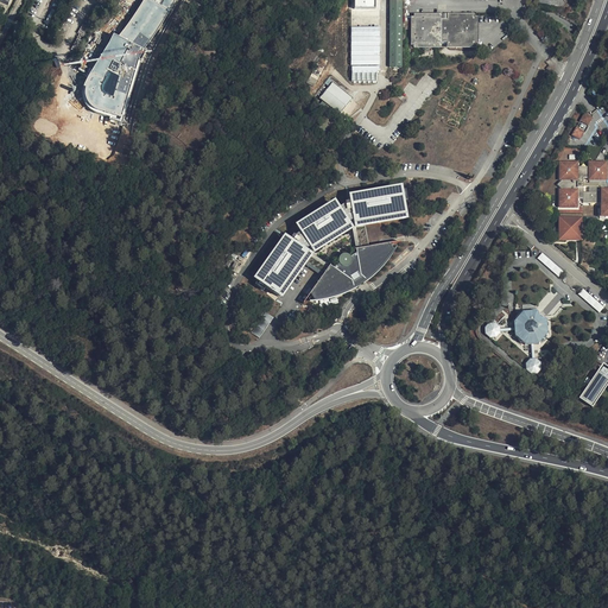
[(170,11),(175,0),(143,0),(133,17),(119,36),(114,32),(83,86),(82,90),(82,96),(86,103),(92,109),(122,121),(141,59),(146,49),(145,49),(157,31),(170,11)]
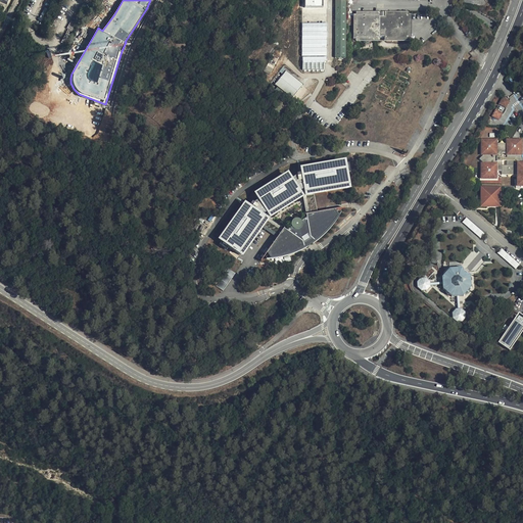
[(327,69),(327,0),(302,0),(302,69),(327,69)]
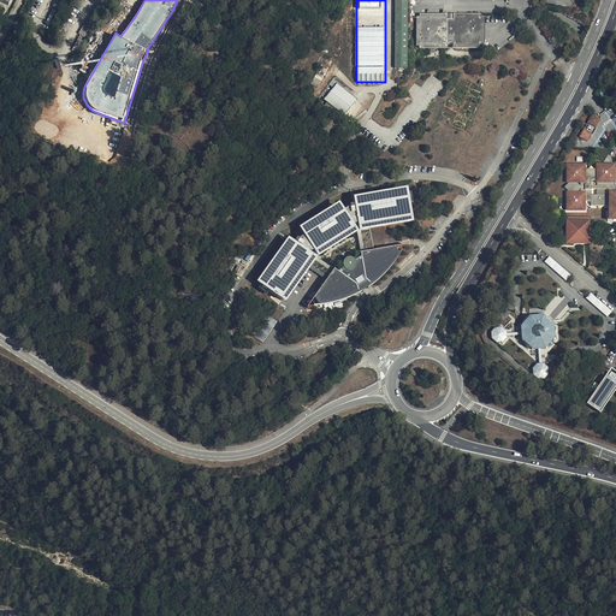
[(403,0),(390,0),(391,21),(403,21),(403,0)]
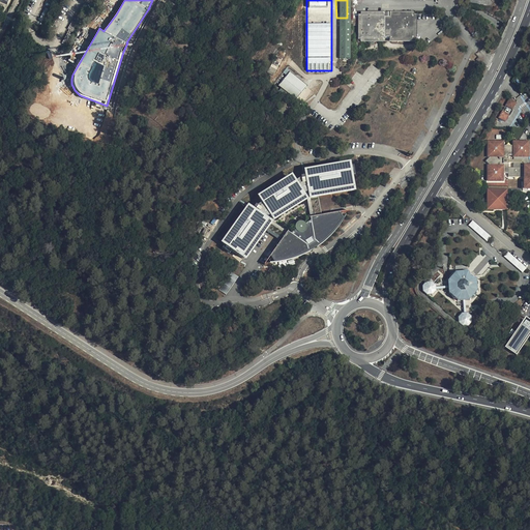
[(382,15),(358,15),(358,21),(356,21),(356,30),(358,30),(358,36),(381,37),(381,35),(387,35),(387,37),(410,37),(410,15),(387,15),(387,17),(382,17),(382,15)]
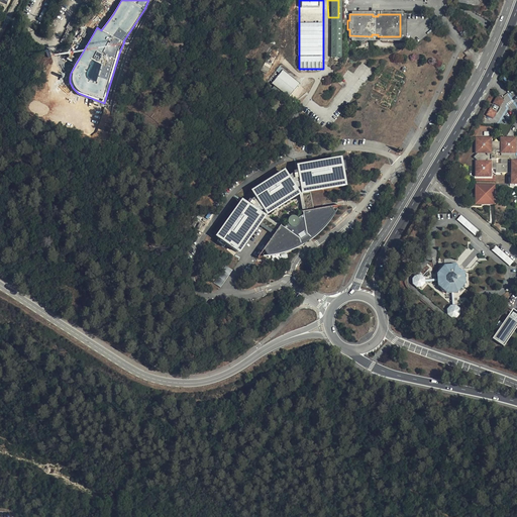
[(338,25),(328,25),(328,56),(338,57),(338,25)]
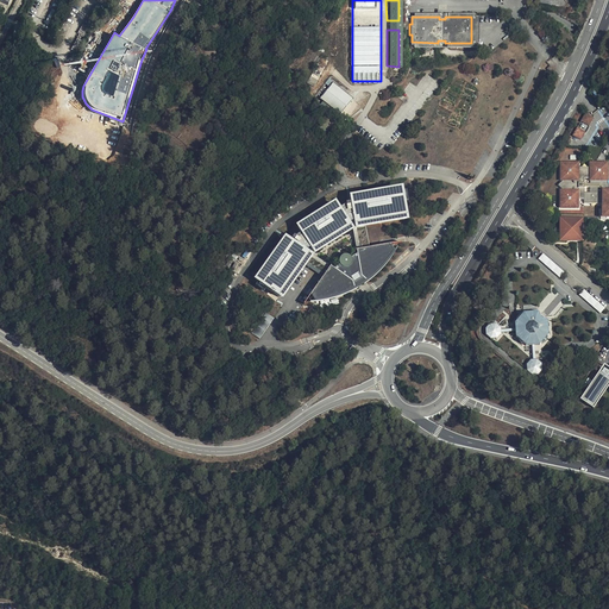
[(333,82),(320,98),(340,114),(353,99),(333,82)]
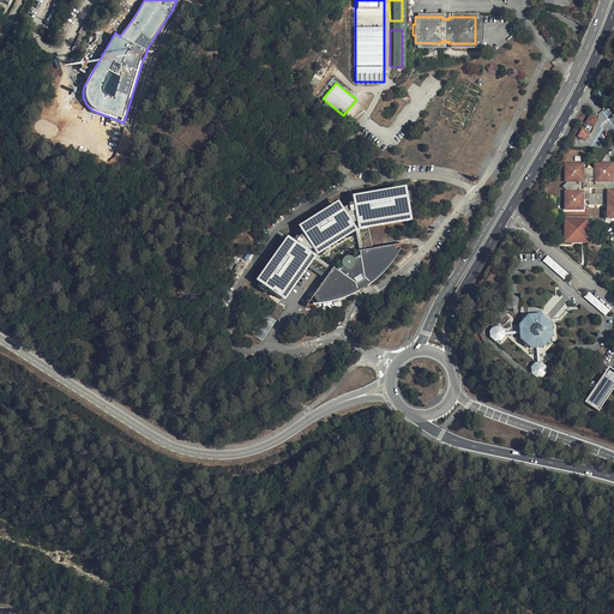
[(591,125),(596,118),(589,113),(584,121),(591,125)]
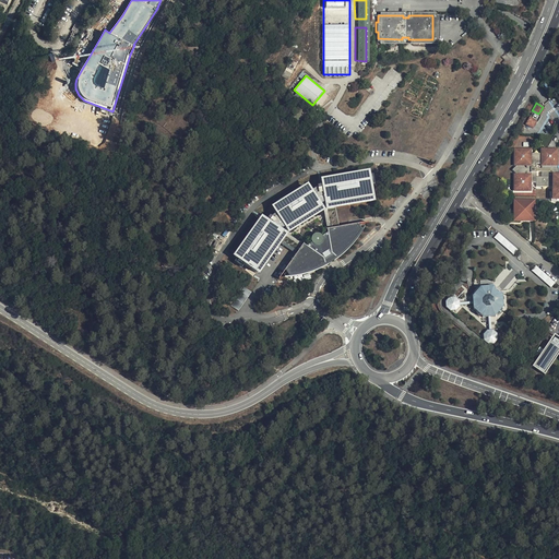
[(532,127),(535,120),(528,116),(524,123),(532,127)]
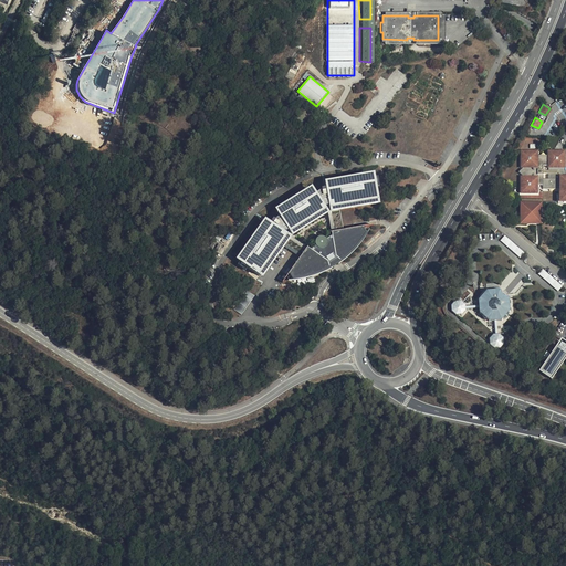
[(565,171),(563,168),(563,165),(563,148),(547,148),(546,153),(536,153),(535,148),(520,148),(520,165),(524,165),(524,175),(520,175),(520,190),(536,190),(536,184),(542,182),(542,186),(558,186),(558,195),(556,195),(556,200),(565,200),(565,198),(565,171)]
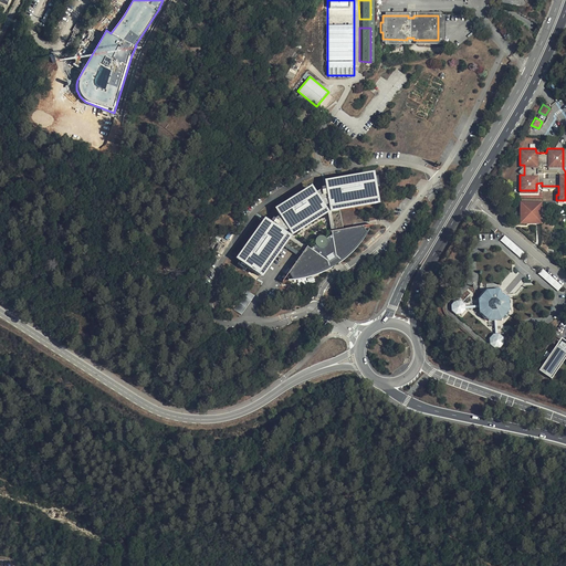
[(265,220),(237,261),(263,280),(292,239),(331,215),(381,206),(376,174),(324,182),(326,191),(320,191),(316,194),(312,187),(275,210),(279,218),(274,220),(273,223),(265,220)]
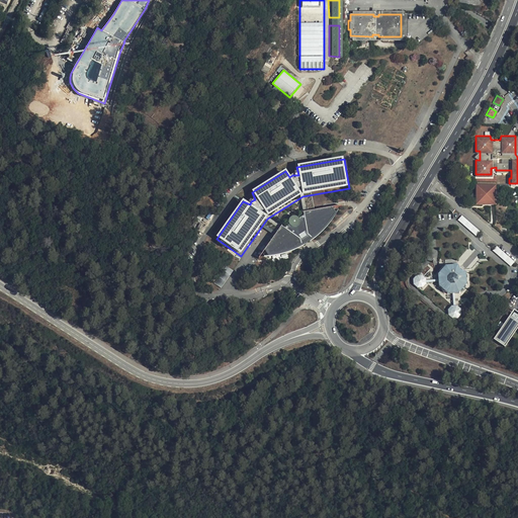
[(481,196),(481,201),(486,201),(486,207),(491,207),(491,196),(481,196)]
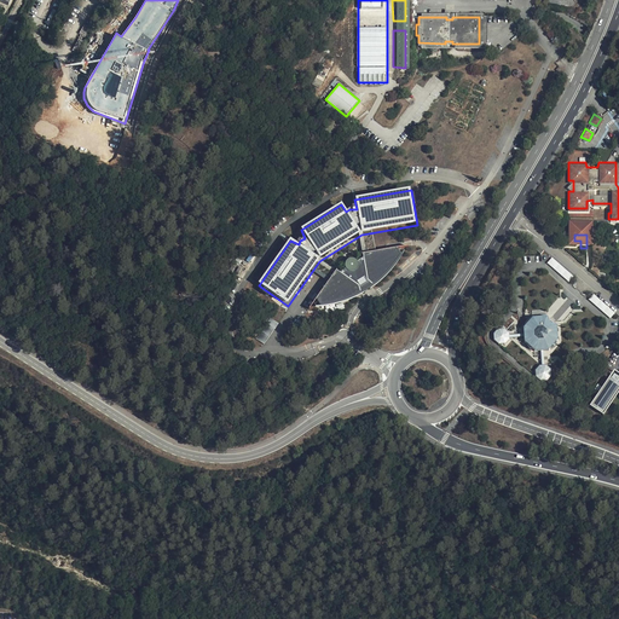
[(336,271),(310,310),(322,308),(330,307),(339,305),(348,302),(356,300),(362,296),(369,293),(376,287),(385,281),(391,273),(397,266),(401,258),(408,247),(363,255),(364,260),(359,264),(357,261),(353,260),(348,260),(346,264),(345,267),(346,271),(340,275),(336,271)]
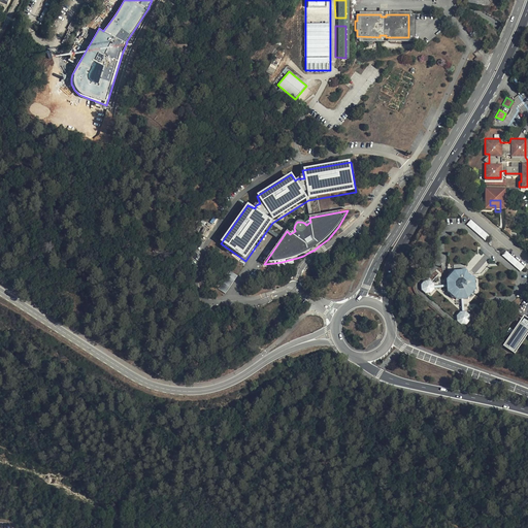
[(485,239),(489,235),(470,220),(467,224),(485,239)]
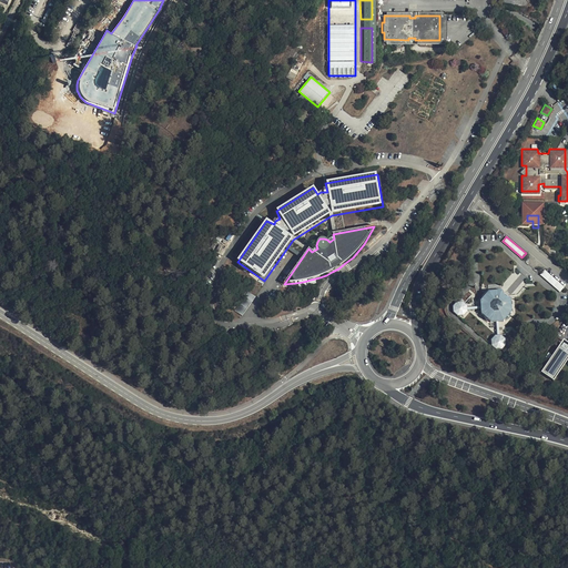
[(545,270),(540,274),(559,292),(564,287),(545,270)]
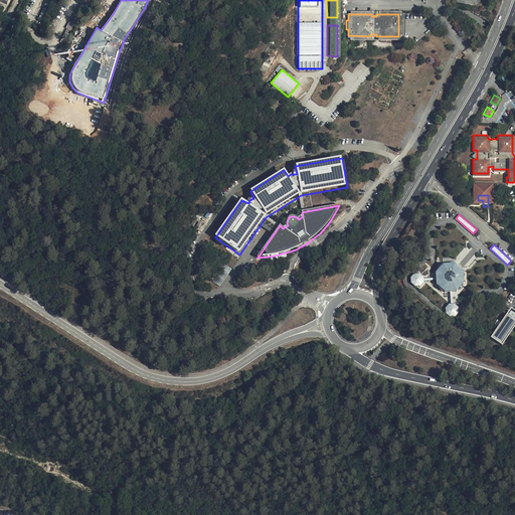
[(461,269),(453,262),(441,263),(433,272),(433,276),(420,278),(420,275),(416,272),(411,272),(408,277),(408,282),(412,285),(417,285),(420,282),(421,280),(434,279),(434,283),(443,291),(447,291),(449,303),(447,304),(444,307),(444,312),(448,316),(453,316),(457,312),(456,306),(453,304),(451,303),(450,291),(456,290),(462,283),(461,269)]
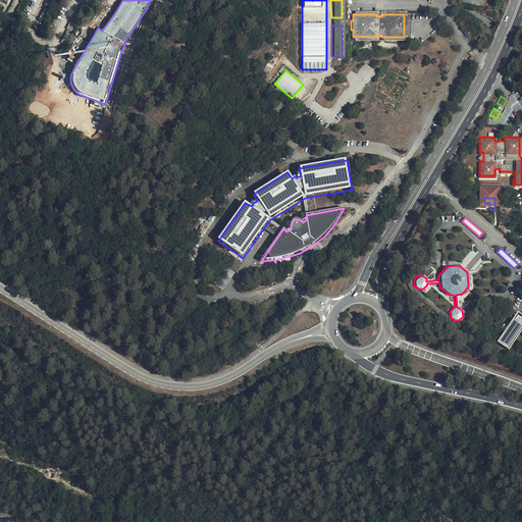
[(214,286),(221,292),(233,273),(226,269),(214,286)]
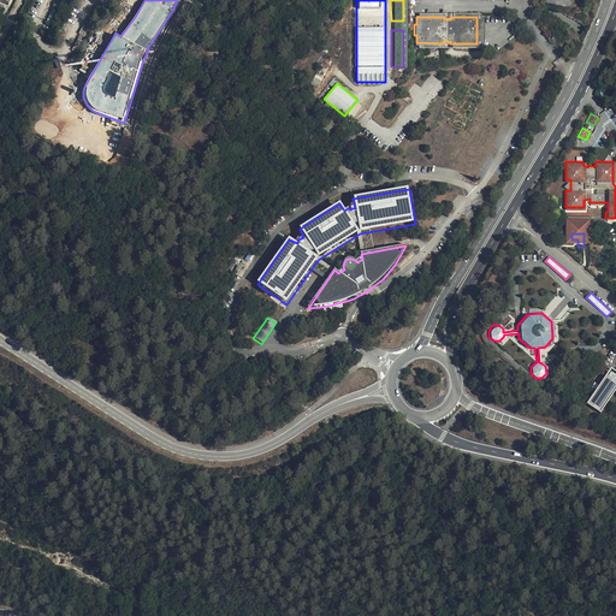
[(585,402),(598,410),(615,381),(615,380),(611,378),(605,373),(604,373),(585,402)]
